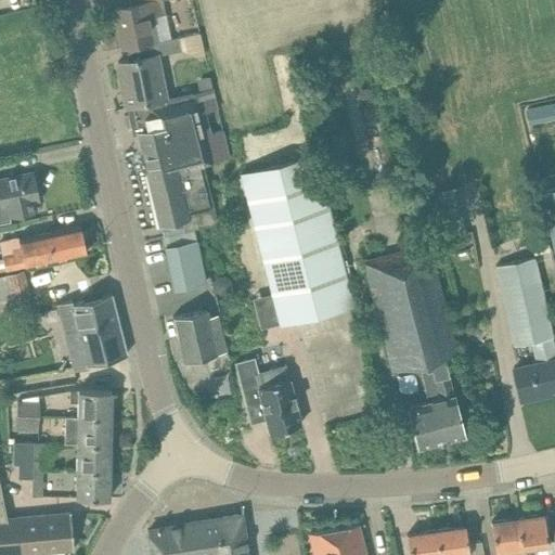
[(137,0),(139,3),(113,9),(121,48),(126,48),(153,40),(154,43),(170,39),(165,14),(162,0),(137,0)]
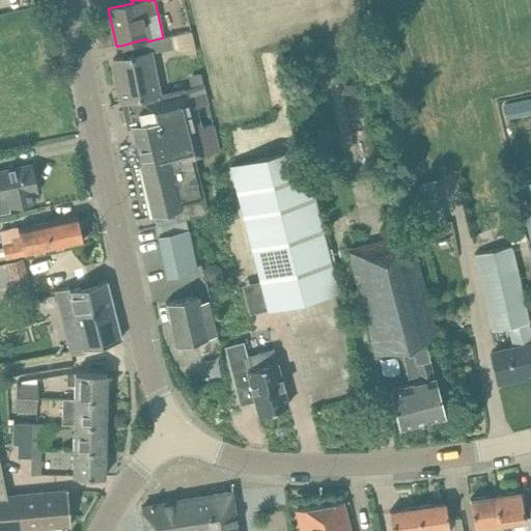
[(123,57),(112,59),(121,105),(160,96),(150,54),(174,48),(171,35),(163,37),(147,42),(122,48),(121,48),(123,57)]
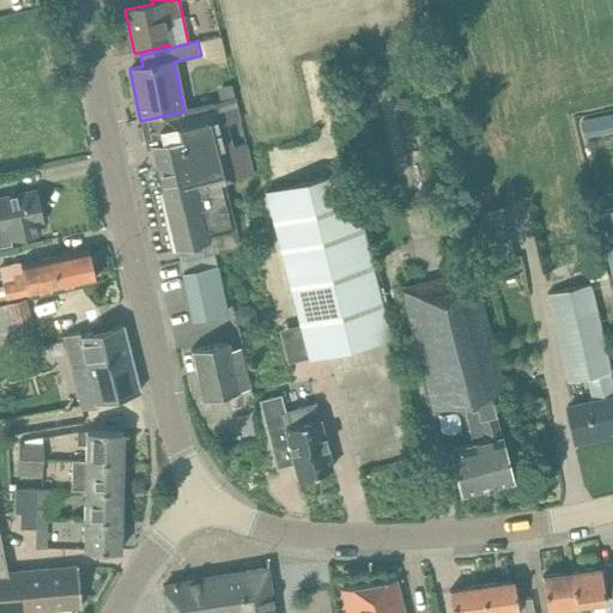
[(231,83),(217,85),(219,97),(234,93),(231,83)]
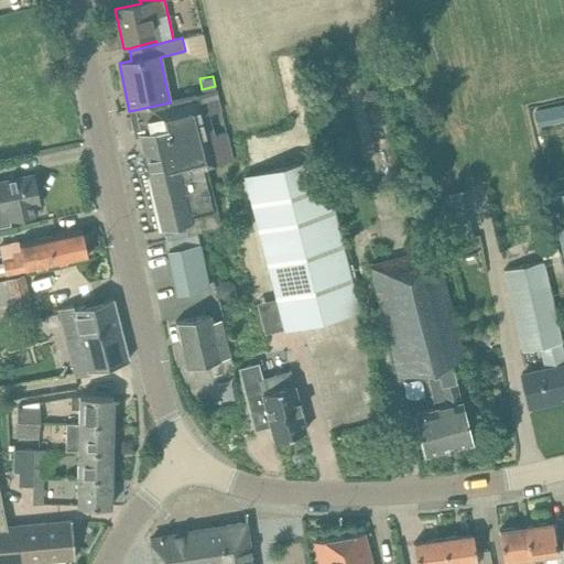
[(170,102),(129,111),(130,115),(133,130),(139,134),(143,153),(142,153),(139,158),(142,171),(148,174),(153,196),(161,229),(184,225),(193,223),(192,215),(181,166),(213,159),(221,156),(224,156),(231,154),(228,142),(225,129),(213,131),(208,112),(220,110),(219,107),(216,89),(196,94),(197,96),(170,102)]
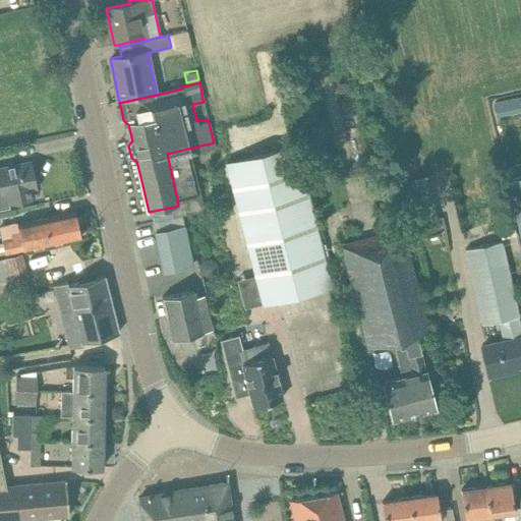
[(520,96),(497,100),(499,114),(520,110),(520,96)]
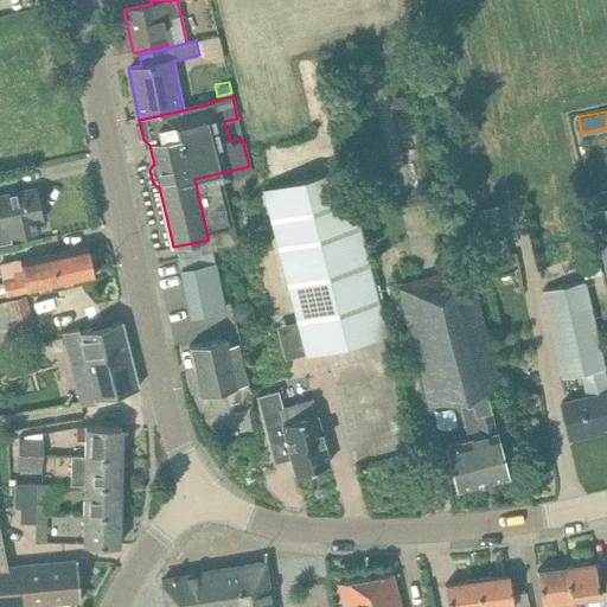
[(263,191),(298,325),(306,353),(388,332),(346,170),(263,191)]
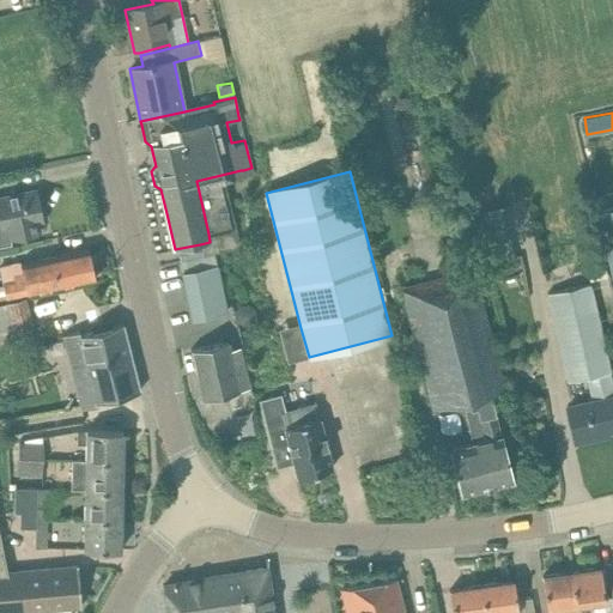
[(0,246),(10,244),(8,238),(17,237),(41,231),(38,223),(43,222),(36,189),(16,193),(12,194),(0,196),(0,246)]
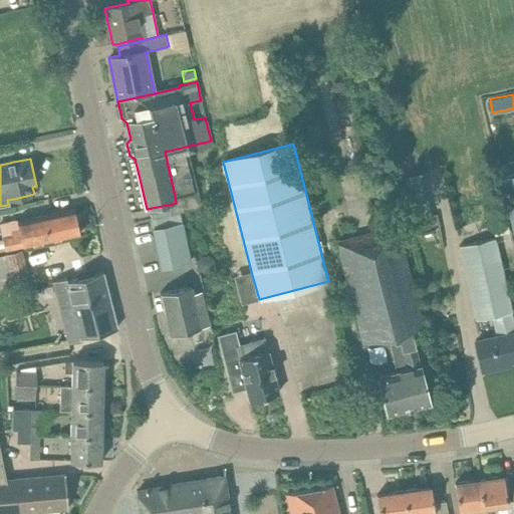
[(513,230),(513,173),(503,176),(510,210),(513,230)]
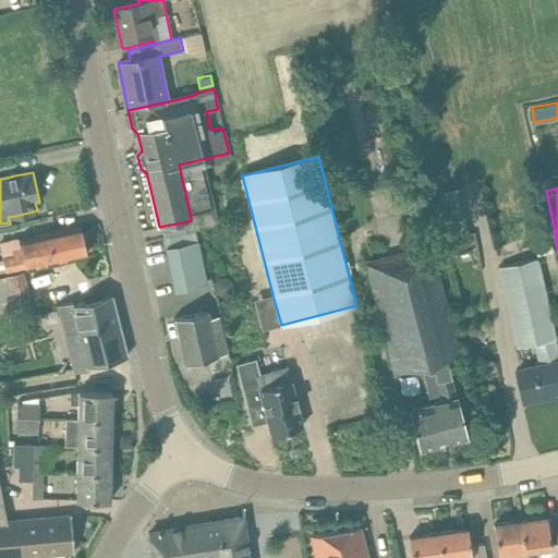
[(191,220),(182,222),(183,228),(184,232),(185,233),(196,231),(219,226),(215,207),(190,213),(191,220)]
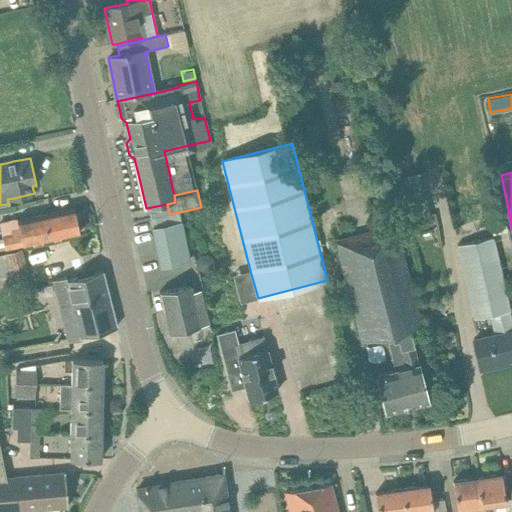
[(22,245),(79,233),(73,207),(16,220),(19,229),(11,231),(12,235),(2,237),(5,249),(22,245)]
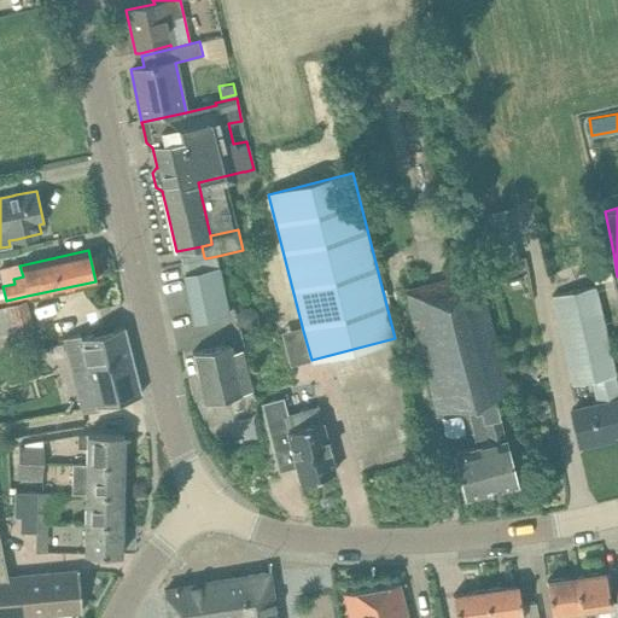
[(203,252),(181,257),(182,262),(204,257),(203,252)]
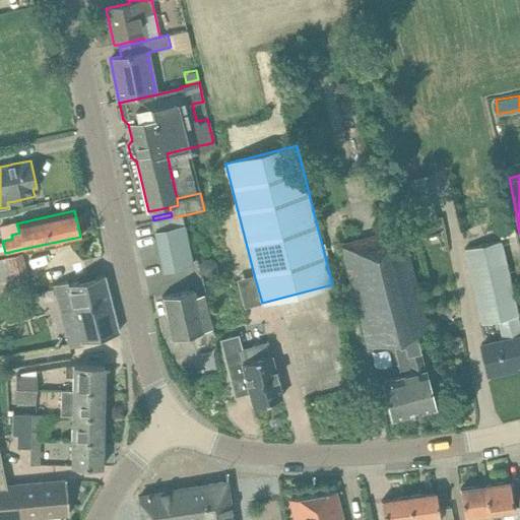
[(153,220),(151,220),(163,270),(183,266),(194,263),(183,215),(173,217),(172,216),(153,220)]
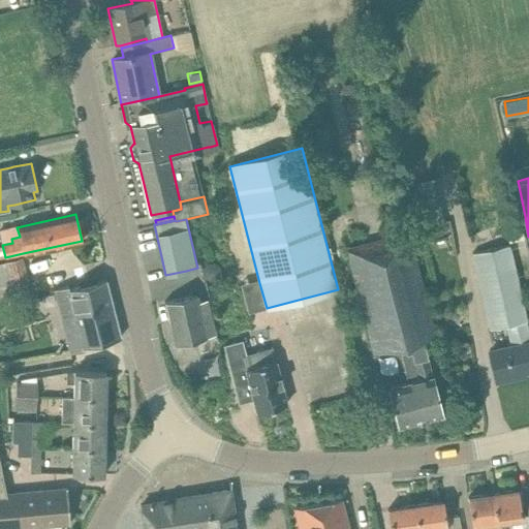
[(525,239),(522,228),(506,232),(509,242),(525,239)]
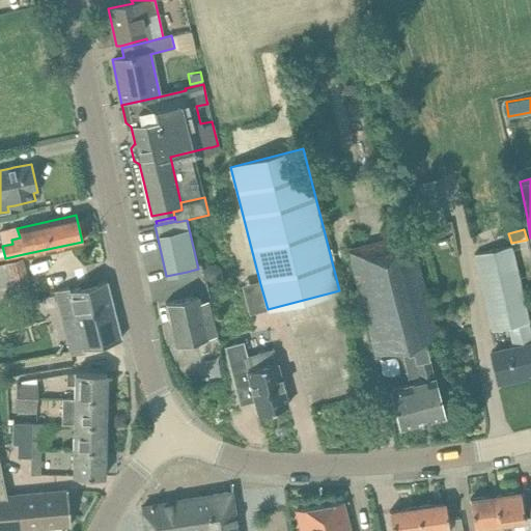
[(438,337),(432,317),(411,234),(351,250),(376,353),(404,345),(407,354),(401,355),(409,383),(390,388),(399,426),(444,415),(425,340),(438,337)]
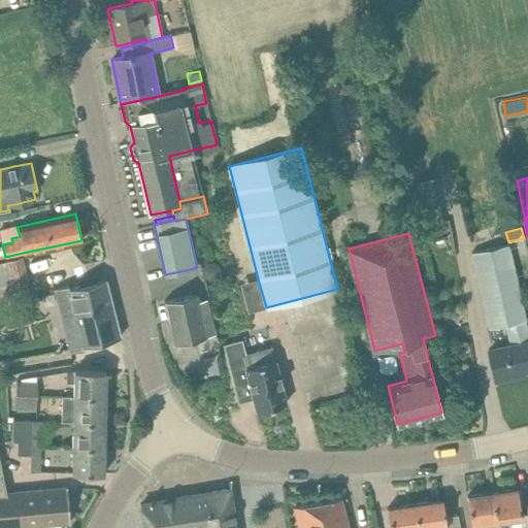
[(489,329),(505,326),(508,342),(488,347),(494,377),(527,369),(527,333),(508,246),(471,255),(489,329)]
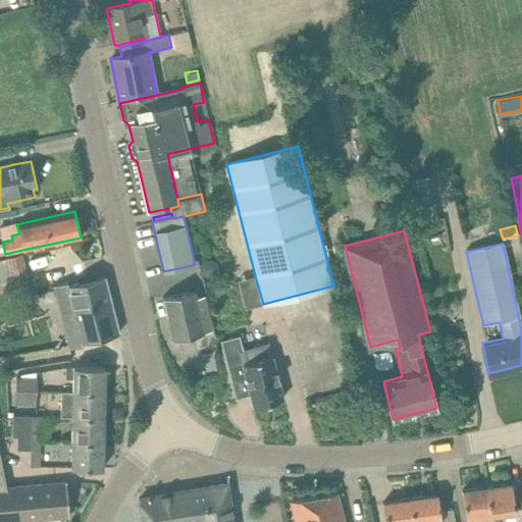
[(9,268),(0,270),(0,284),(0,285),(27,278),(19,255),(7,259),(9,268)]
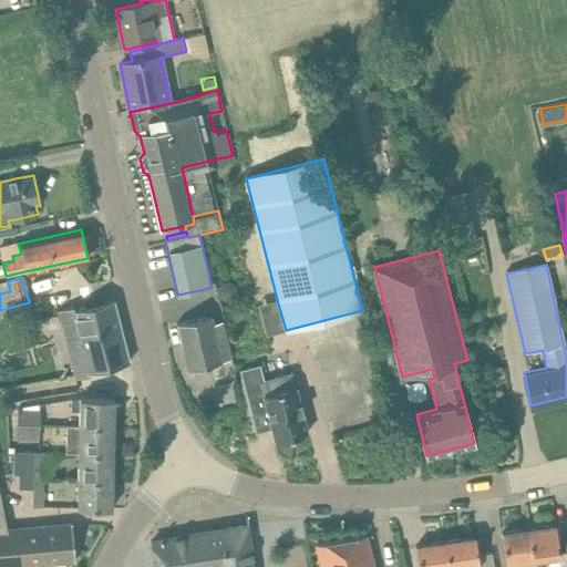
[(62,311),(59,312),(63,328),(80,323),(89,360),(72,364),(75,379),(92,374),(91,371),(107,368),(129,362),(121,331),(113,299),(92,305),(62,311)]
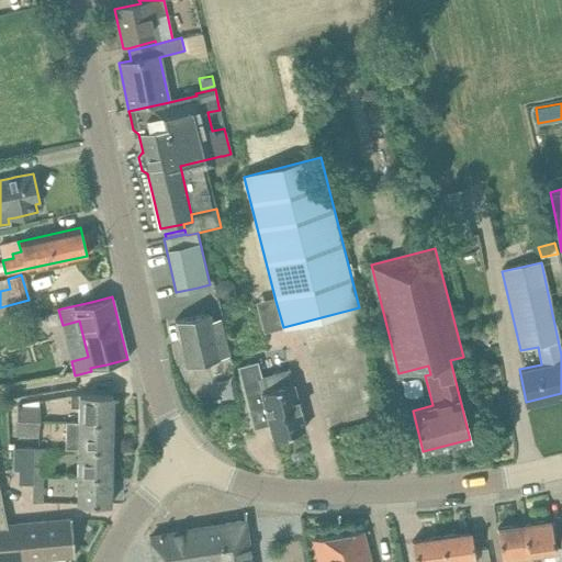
[(186,367),(208,361),(228,356),(221,326),(217,327),(216,323),(212,324),(209,312),(197,315),(175,321),(186,367)]
